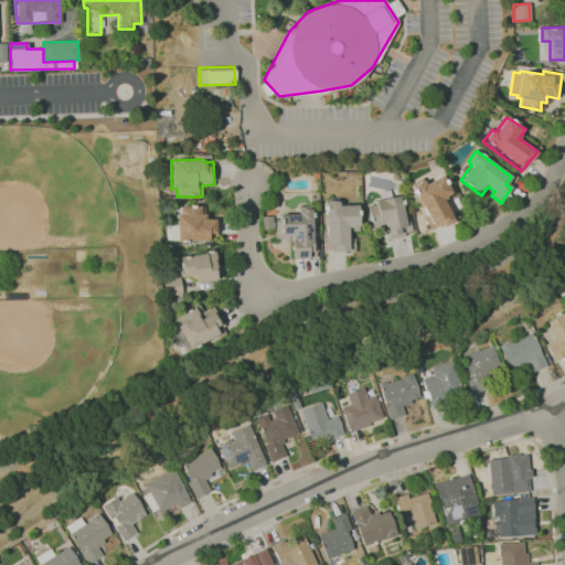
[(425,184),(443,174),(452,193),(443,199),(454,221),(439,228),(438,225),(430,230),(414,194),(418,192),(415,184),(423,180),(425,184)]
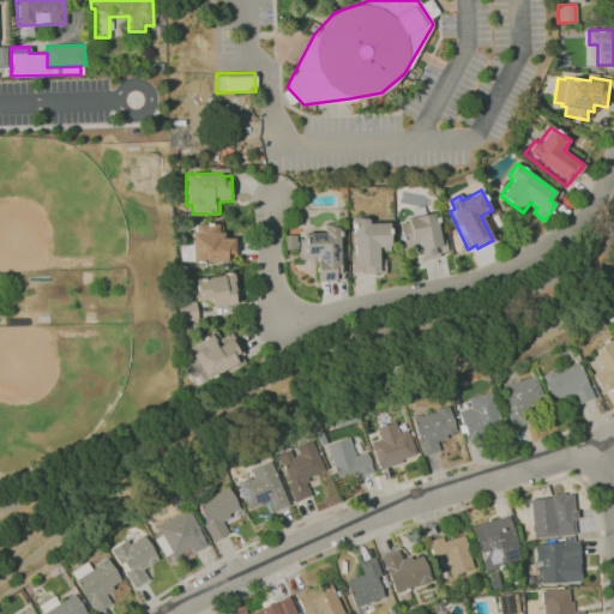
[(408,222),(407,217),(433,212),(440,239),(444,238),(447,251),(439,253),(439,257),(421,262),(417,246),(411,248),(409,241),(402,242),(399,223),(408,222)]
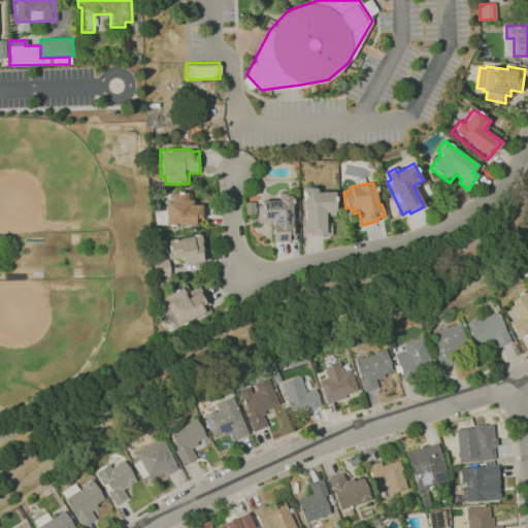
[(333,191),(334,216),(325,216),(326,223),(330,223),(331,234),(301,234),(302,188),(316,188),(316,192),(333,191)]
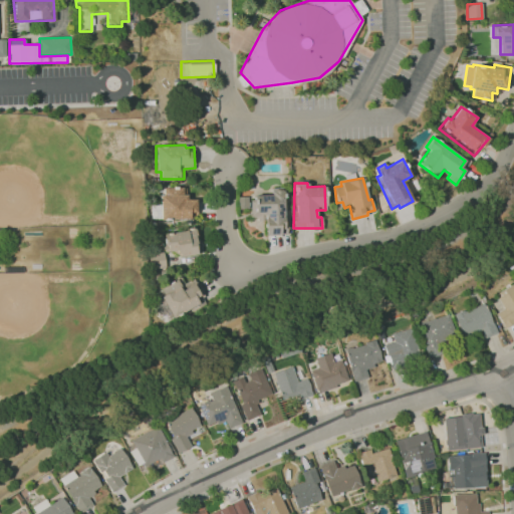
[(182,187),(159,188),(162,222),(198,219),(196,197),(187,198),(186,192),(182,192),(182,187)]
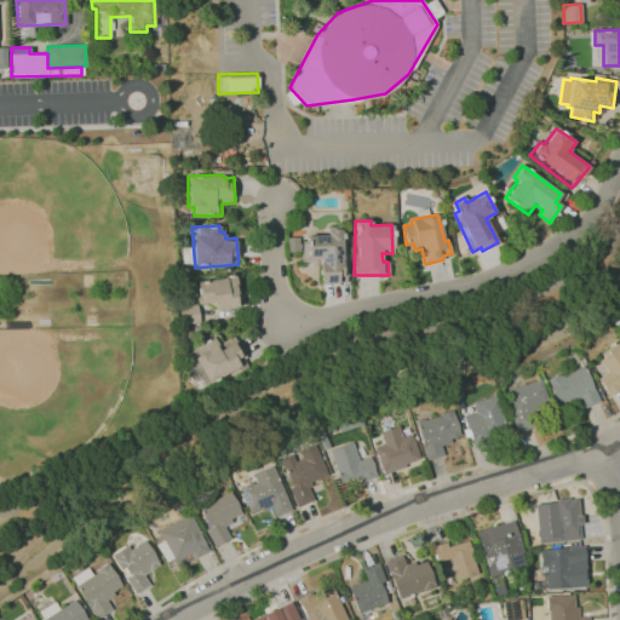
[(340,229),(342,264),(345,264),(346,282),(320,283),(319,265),(311,267),(310,262),(302,262),(303,235),(327,235),(327,229),(340,229)]
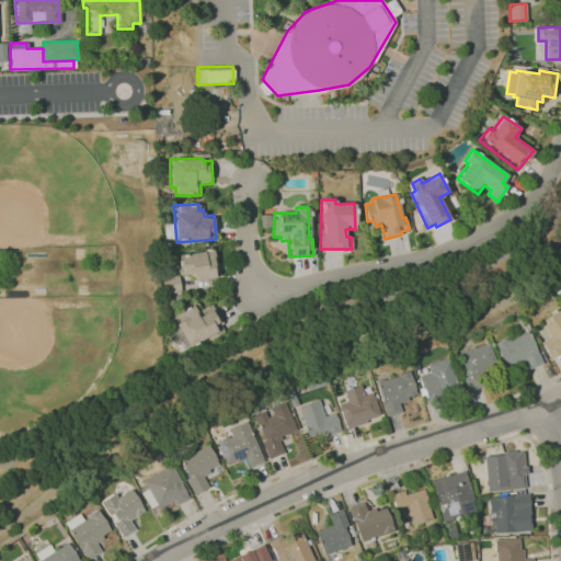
[(179,255),(180,275),(194,273),(195,279),(218,276),(213,249),(179,255)]
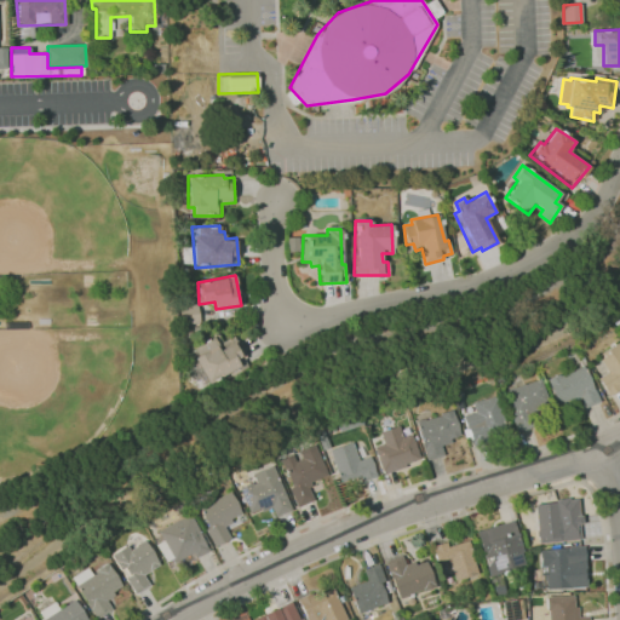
[(197,321),(195,305),(183,306),(184,322),(197,321)]
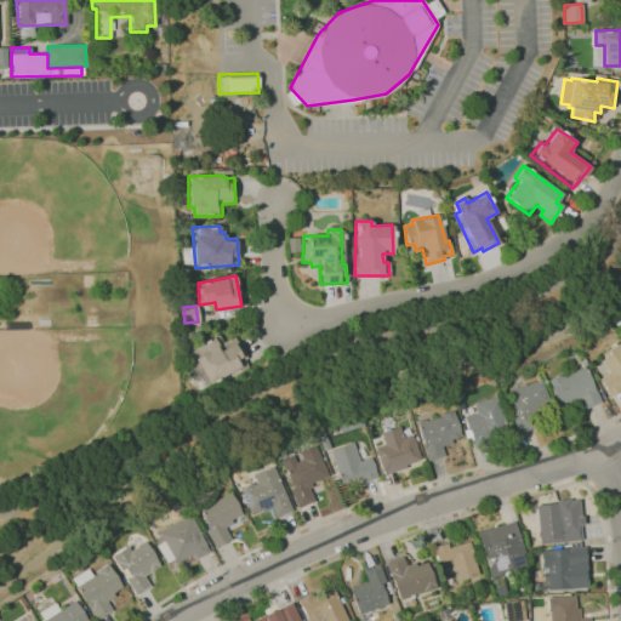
[(218,335),(194,348),(198,355),(194,359),(209,385),(233,369),(235,375),(248,366),(244,360),(246,358),(233,337),(222,342),(218,335)]
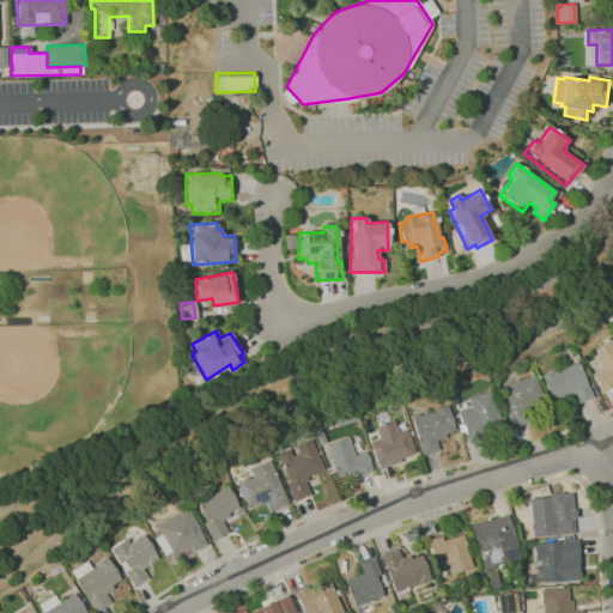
[(592,375),(602,369),(593,352),(612,339),(612,340),(612,377),(612,378),(612,380),(612,384),(602,393),(592,375)]
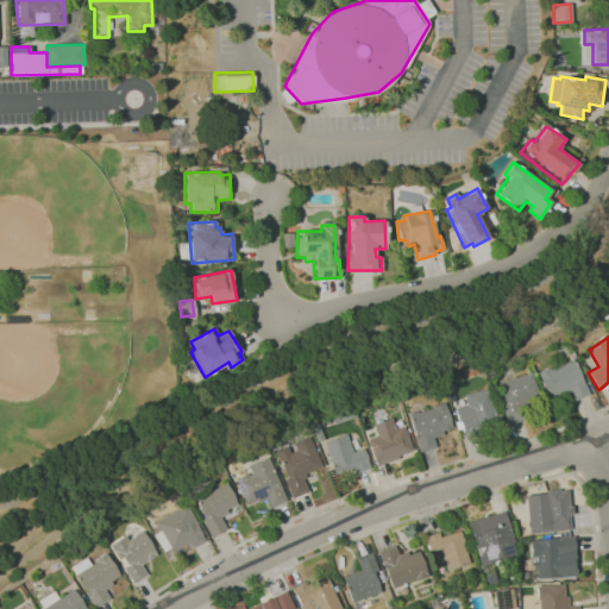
[(537,374),(550,368),(551,370),(575,359),(590,395),(573,402),(567,389),(547,399),(537,374)]
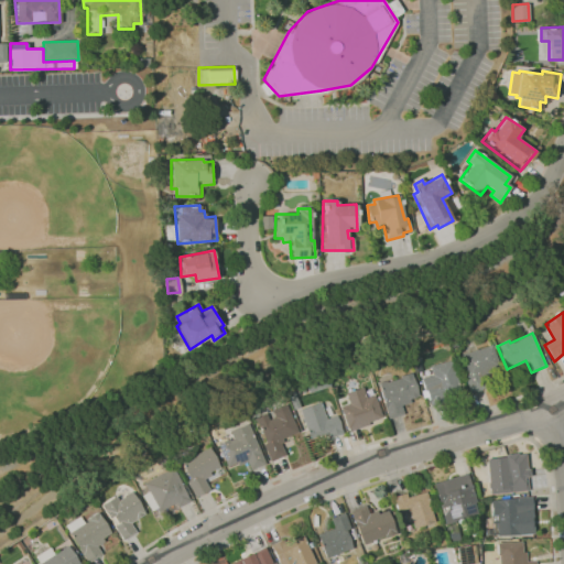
[(492,344),(500,367),(480,373),(486,388),(470,394),(464,376),(468,375),(461,355),(492,344)]
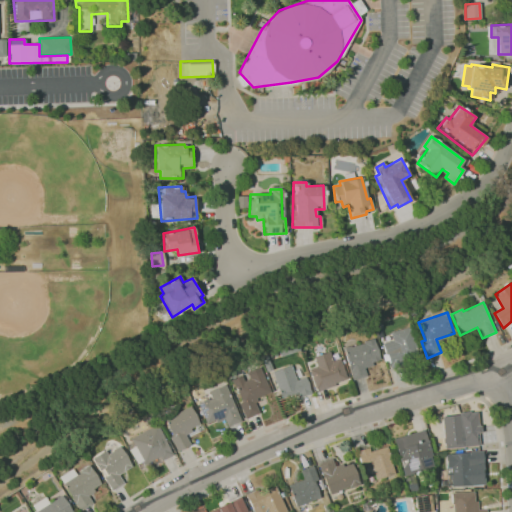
[(393,340),(390,333),(410,327),(417,348),(401,354),(404,367),(391,370),(387,355),(385,355),(382,344),(393,340)]
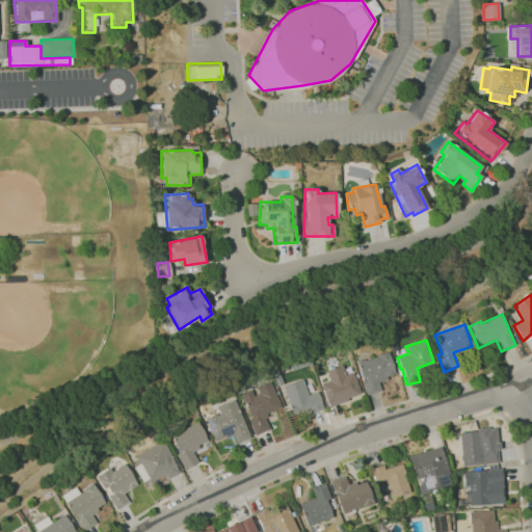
[(378,356),(378,354),(389,351),(395,374),(387,376),(388,380),(378,382),(380,390),(367,395),(356,362),(365,358),(366,361),(378,356)]
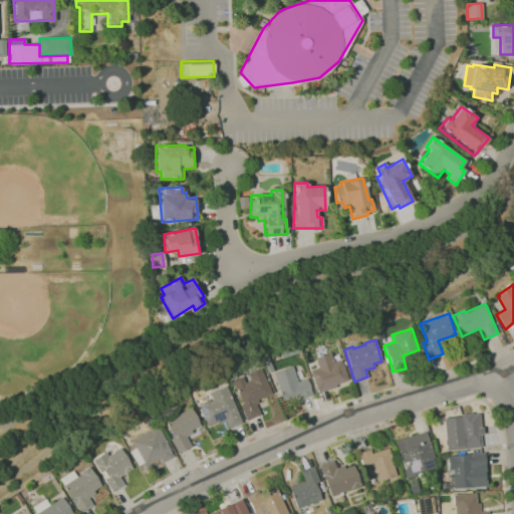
[(310,371),(318,368),(315,358),(330,352),(334,362),(341,359),(348,380),(335,384),(336,387),(317,394),(310,371)]
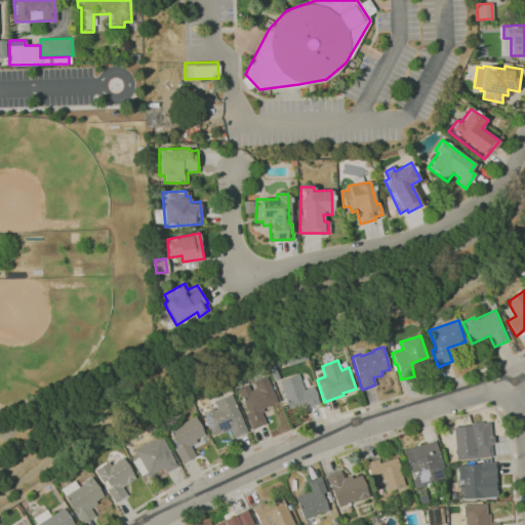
[(298,374),(305,389),(313,387),(320,404),(306,408),(304,404),(288,409),(279,380),(298,374)]
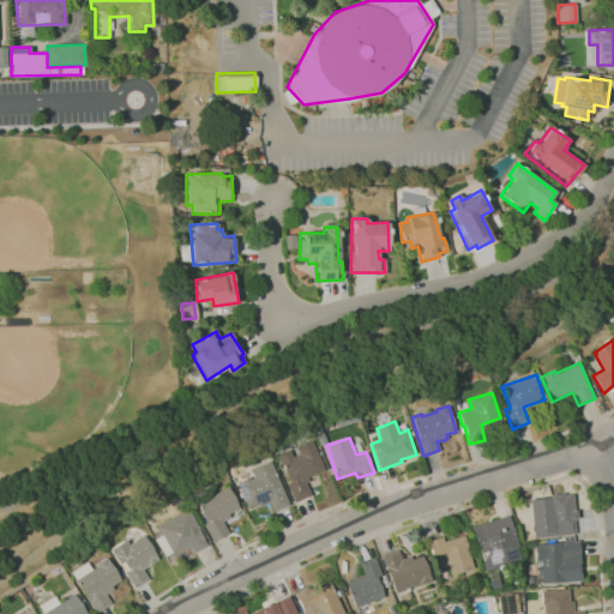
[(293,457),(290,450),(277,456),(281,467),(284,465),(290,482),(288,485),(295,501),(311,495),(305,479),(325,471),(312,440),(296,446),(300,455),(293,457)]
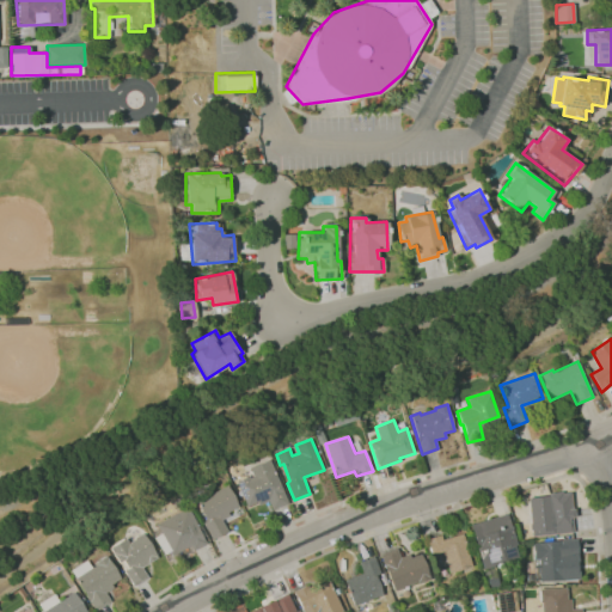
[(250,477),(249,476),(237,482),(248,505),(257,502),(258,505),(269,501),(274,509),(288,503),(270,458),(249,465),(254,476),(250,477)]
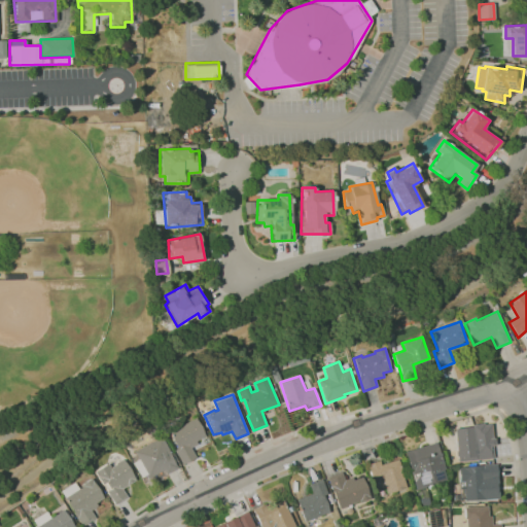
[(196,418),(205,435),(195,441),(198,444),(189,448),(196,457),(182,464),(174,450),(178,448),(169,432),(196,418)]
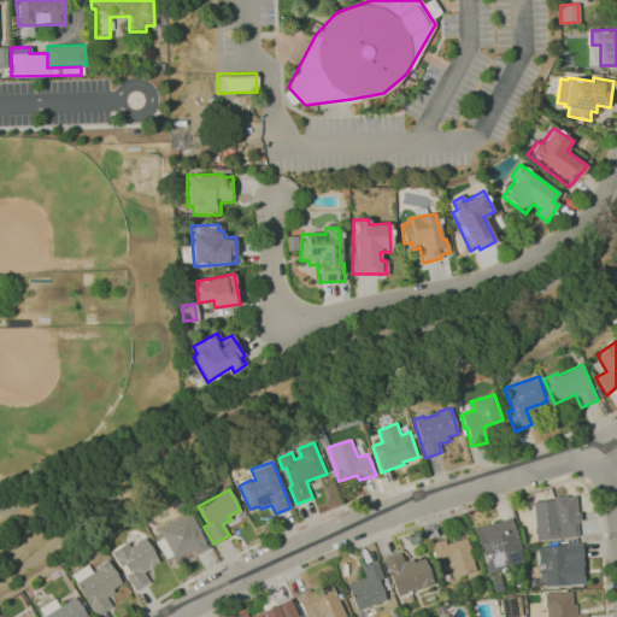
[(536,541),(580,538),(577,519),(560,521),(558,499),(533,503),(536,541)]
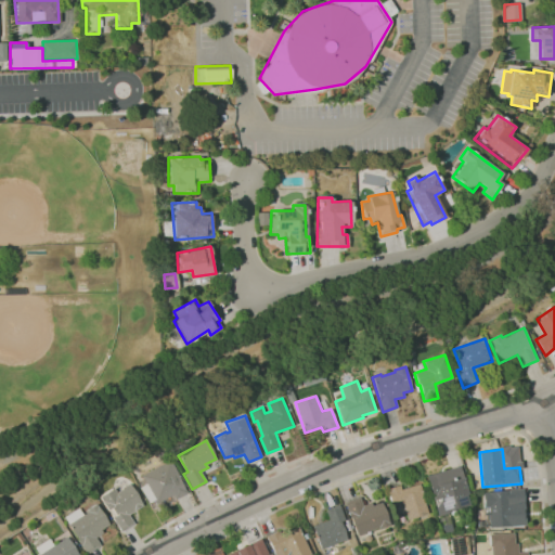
[(140,475),(171,460),(188,492),(176,499),(173,494),(157,503),(140,475)]
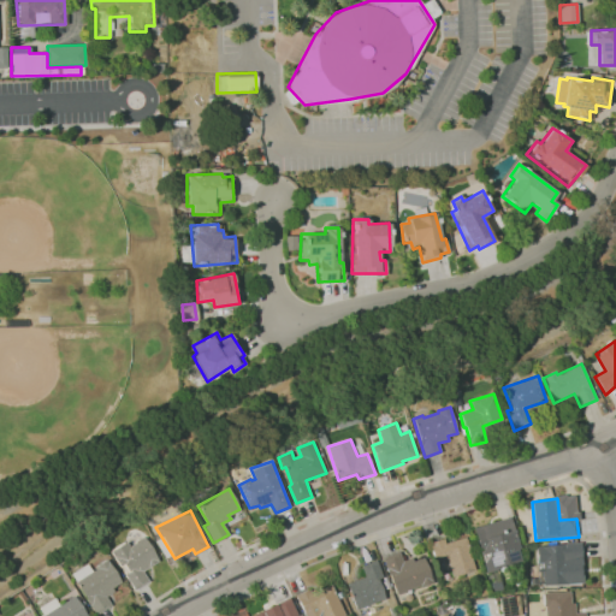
[(473,529),(486,574),(522,562),(517,549),(520,548),(510,517),(473,529)]
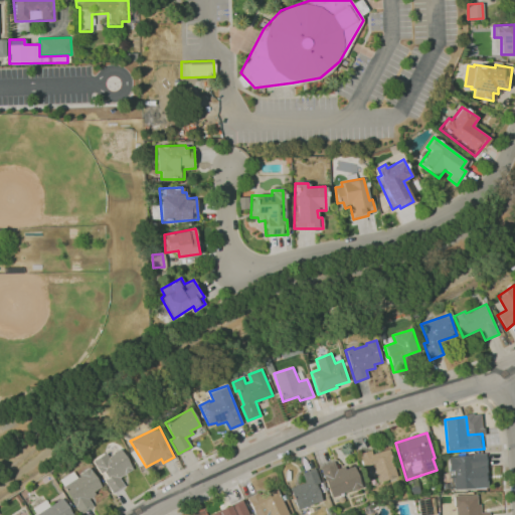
[(93,460),(101,473),(104,471),(108,479),(105,480),(113,493),(125,486),(120,478),(133,469),(120,449),(109,457),(106,453),(93,460)]
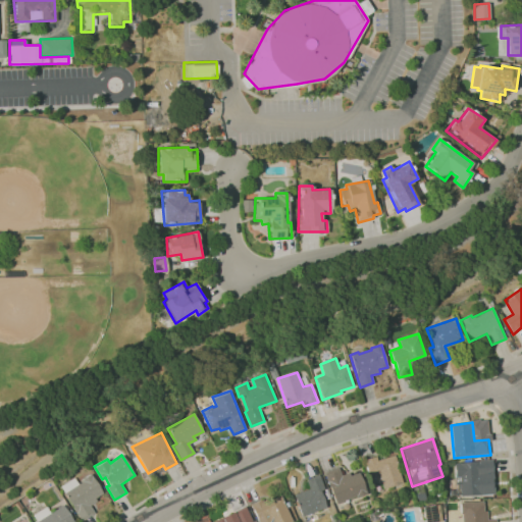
[(376,456),(365,460),(375,492),(403,483),(395,456),(378,460),(376,456)]
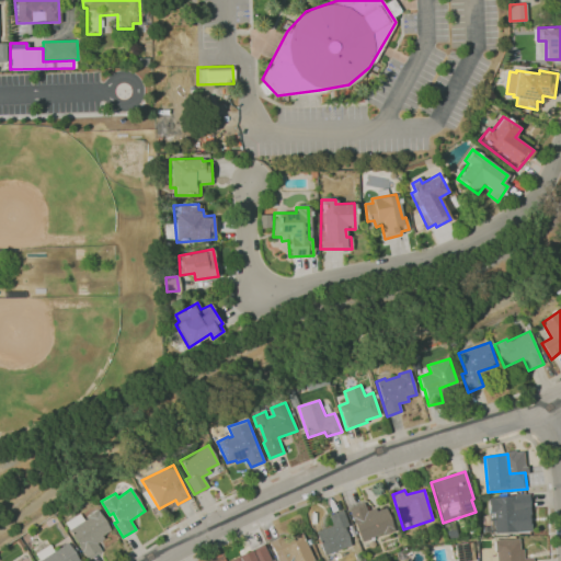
[(489,497),(490,515),(493,513),(494,533),(522,533),(519,512),(529,511),(529,494),(489,497)]
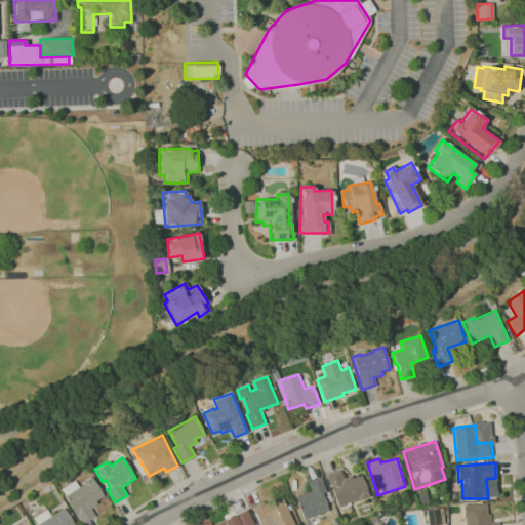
[(326,475),(337,507),(369,496),(361,476),(353,478),(352,476),(345,478),(341,470),(326,475)]
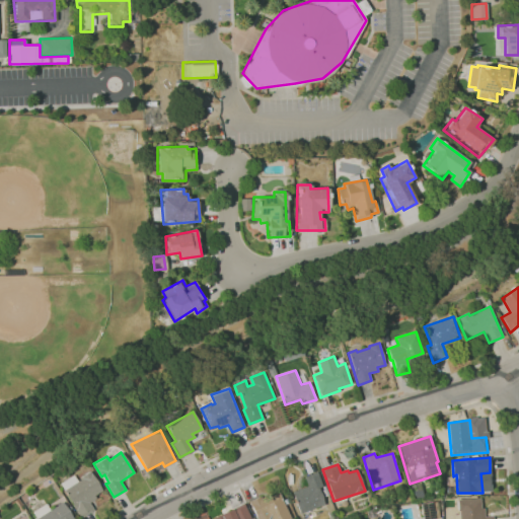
[(82,478),(81,476),(90,470),(102,491),(94,496),(96,498),(89,503),(94,510),(81,518),(63,491),(82,478)]
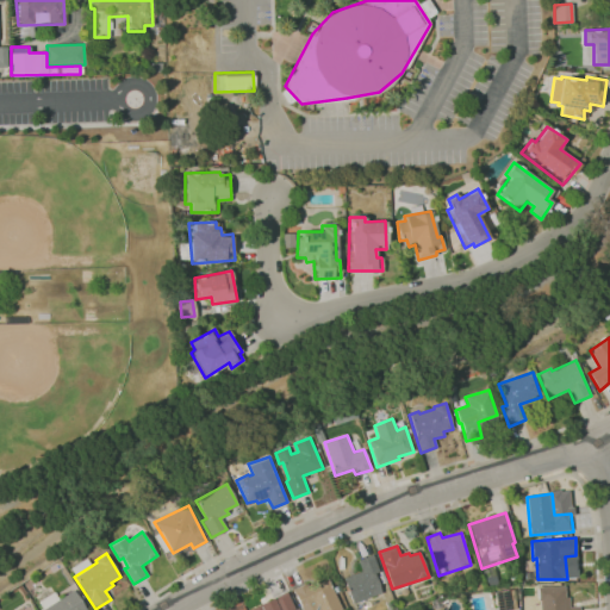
[(361,572),(358,560),(373,555),(379,572),(375,573),(381,592),(353,604),(344,578),(361,572)]
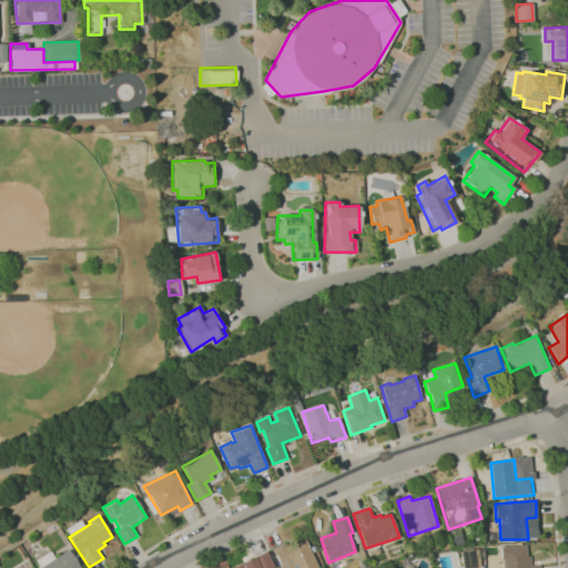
[(281,567),(272,549),(284,544),(287,548),(305,539),(318,567),(315,567),(281,567)]
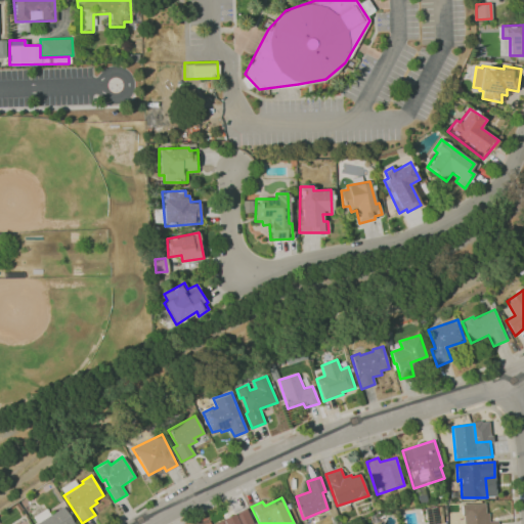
[(462,505),(463,523),(498,523),(498,522),(489,522),(488,513),(485,513),(485,504),(462,505)]
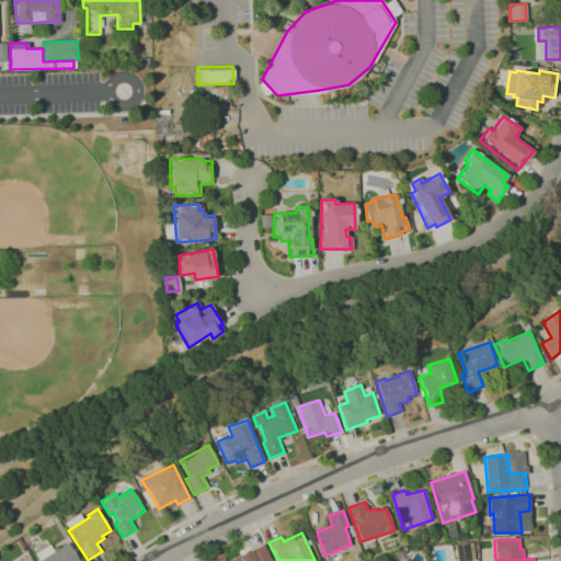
[(39,560),(79,560),(68,542),(39,560)]
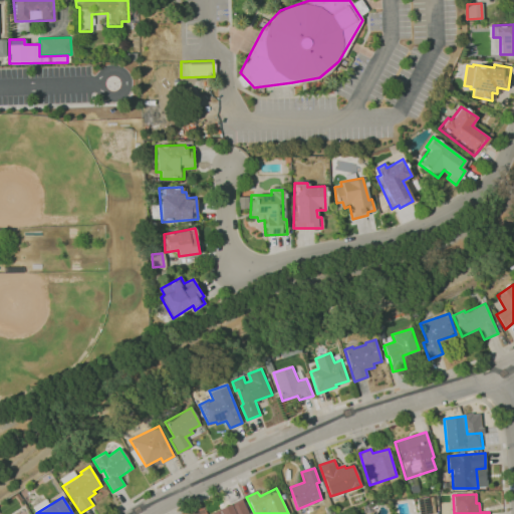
[(210,513),(249,513),(242,499),(210,513)]
